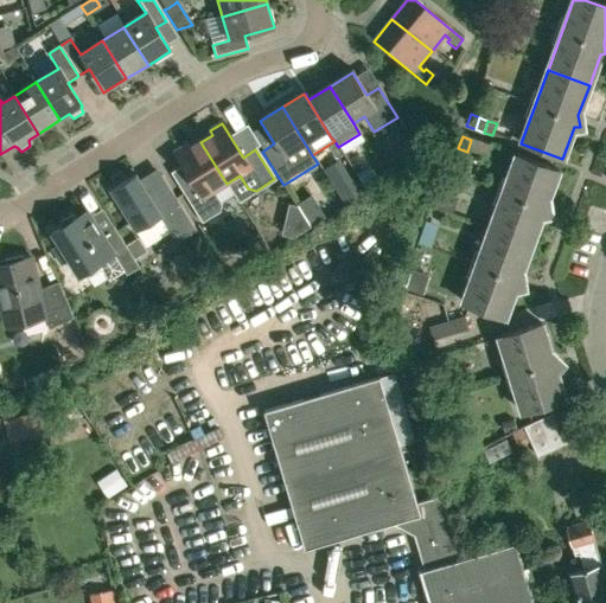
[(471,140),(467,152),(476,154),(480,142),(471,140)]
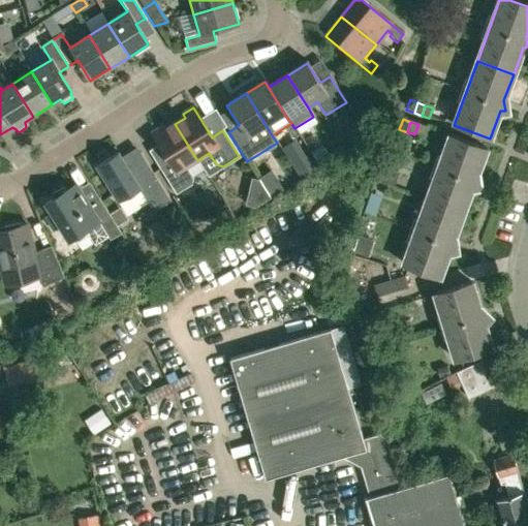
[(162,126),(151,133),(169,163),(159,169),(176,195),(191,186),(192,180),(185,167),(197,160),(175,124),(164,130),(162,126)]
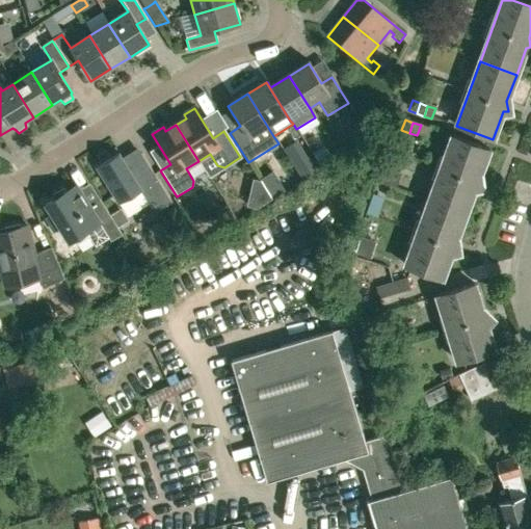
[(421,125),(417,135),(425,138),(428,128),(421,125)]
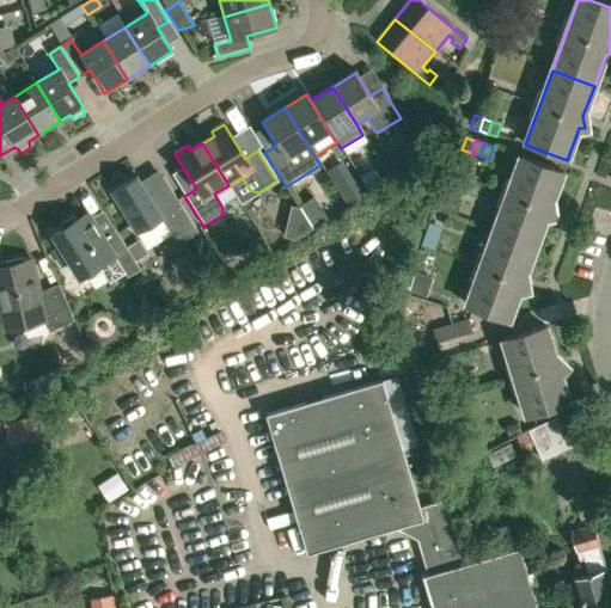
[(535,249),(542,229),(547,217),(553,216),(550,206),(562,173),(520,159),(493,233),(535,249)]
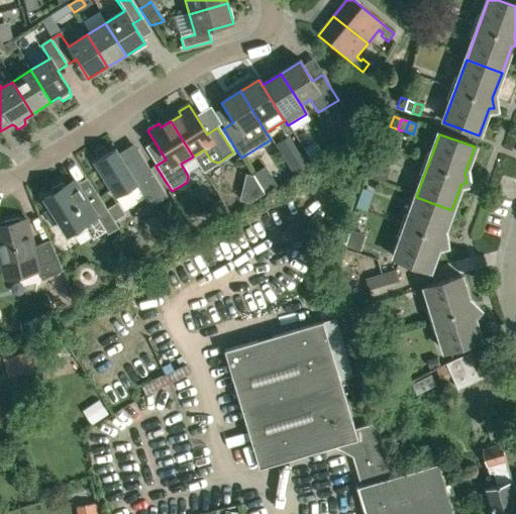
[(275,144),(282,158),(295,150),(287,137),(275,144)]
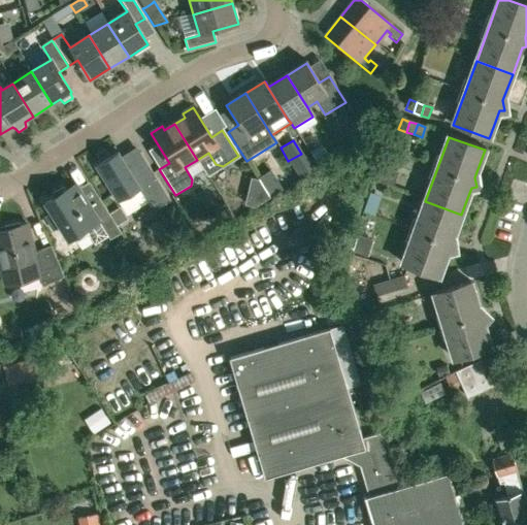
[(118,154),(95,168),(118,204),(139,191),(153,212),(169,202),(139,154),(124,164),(118,154)]
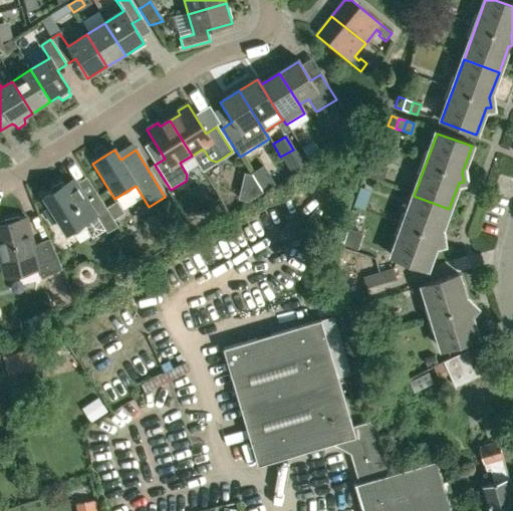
[(110,232),(117,228),(95,194),(85,200),(73,181),(63,187),(61,183),(53,188),(51,194),(44,199),(66,235),(69,234),(73,236),(84,230),(101,219),(110,232)]
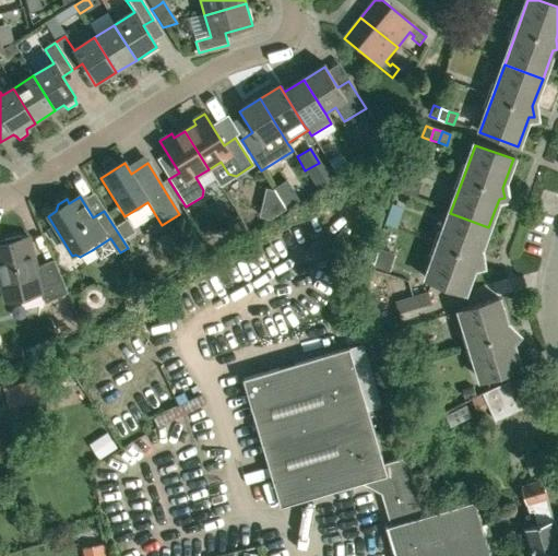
[(463,295),(470,278),(474,265),(479,264),(478,255),(488,227),(450,213),(426,281),(463,295)]
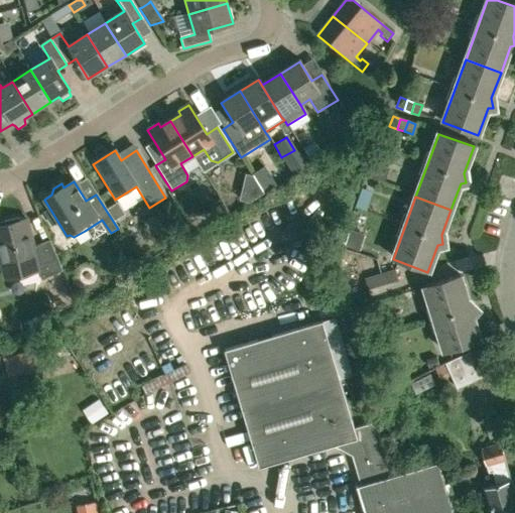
[(368,204),(357,200),(354,209),(365,213),(368,204)]
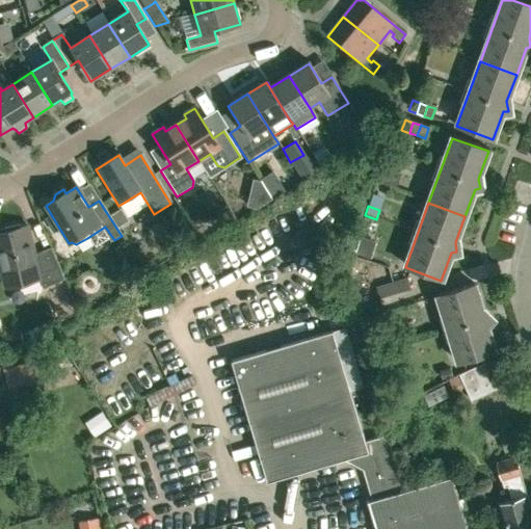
[(4,230),(5,233),(0,234),(0,270),(4,289),(38,281),(43,290),(64,281),(51,248),(33,256),(26,228),(22,229),(18,227),(4,230)]
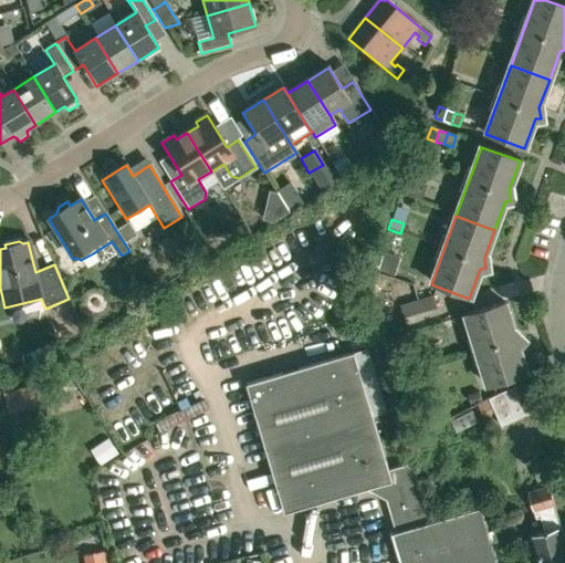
[(394,261),(379,257),(374,274),(388,279),(394,261)]
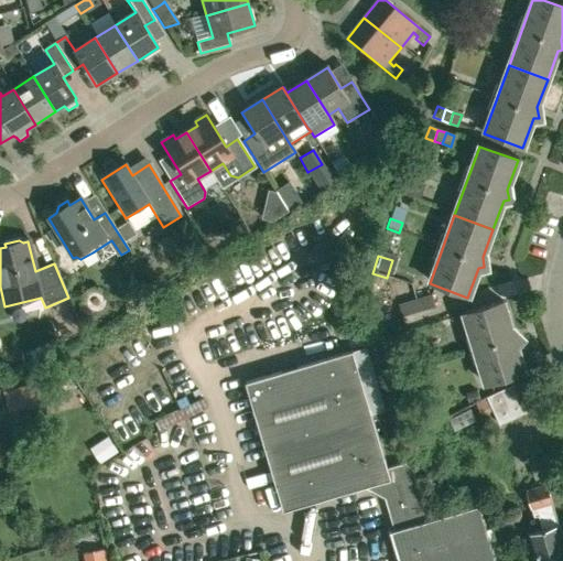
[(434,308),(431,297),(422,299),(425,311),(434,308)]
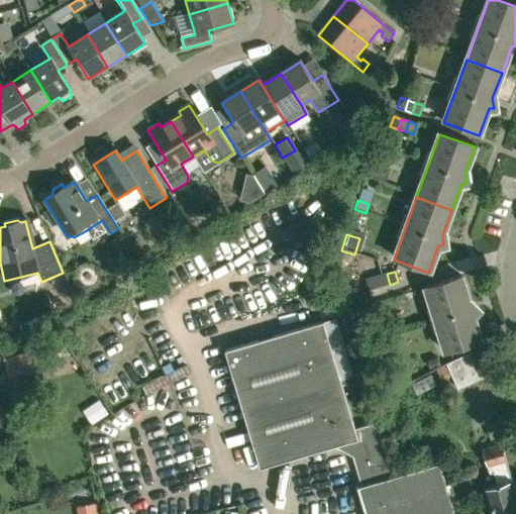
[(390,285),(387,274),(380,276),(383,287),(390,285)]
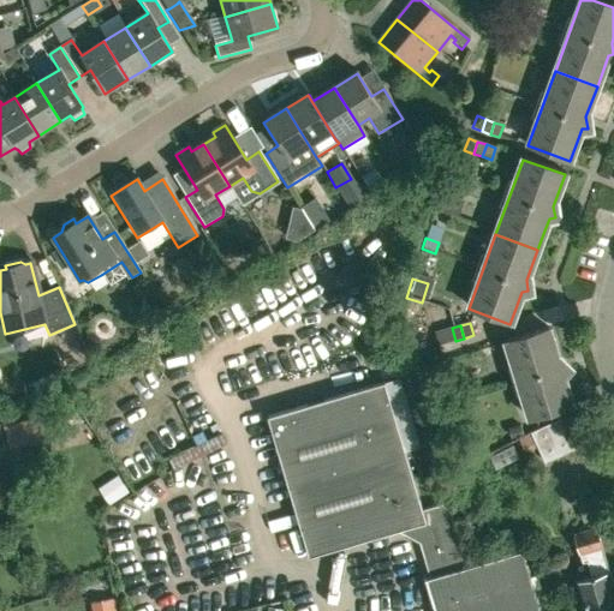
[(452,328),(442,331),(446,343),(455,341),(452,328)]
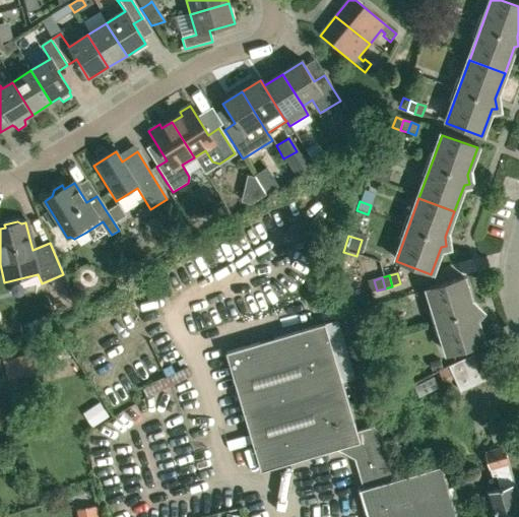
[(447,356),(483,344),(474,317),(478,314),(471,307),(463,279),(427,291),(447,356)]
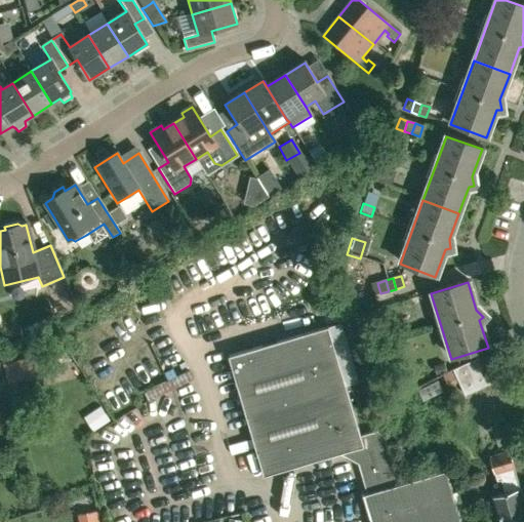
[(380,293),(377,283),(370,285),(373,295),(380,293)]
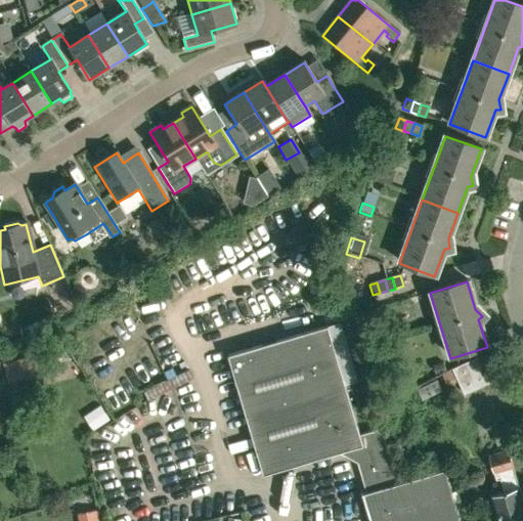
[(231,356),(240,390),(224,395),(227,403),(242,398),(262,476),(342,452),(357,465),(366,494),(361,495),(368,520),(460,520),(444,470),(397,484),(380,430),(357,437),(328,328),(231,356)]
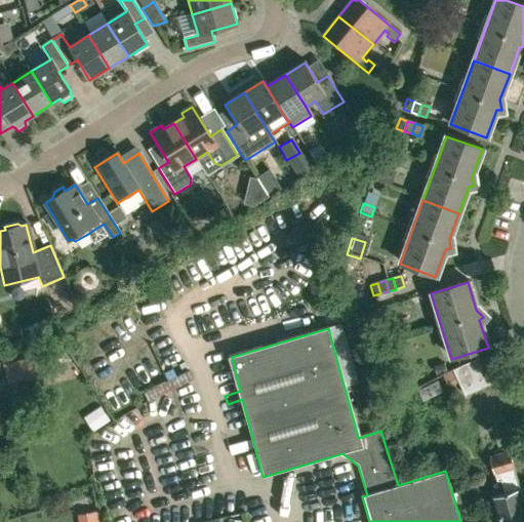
[(7,383),(34,374),(29,357),(1,365),(7,383)]
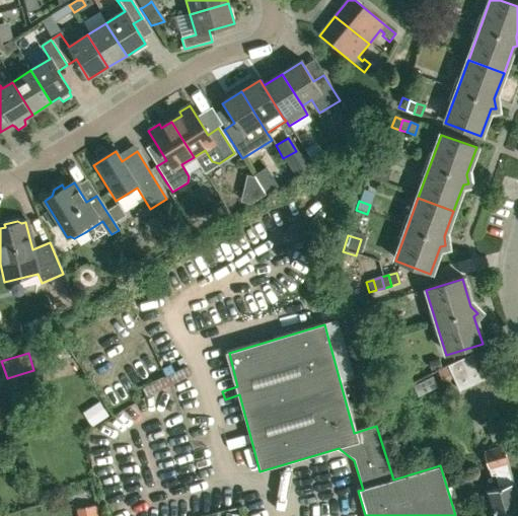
[(485,380),(472,355),(446,367),(458,393),(485,380)]
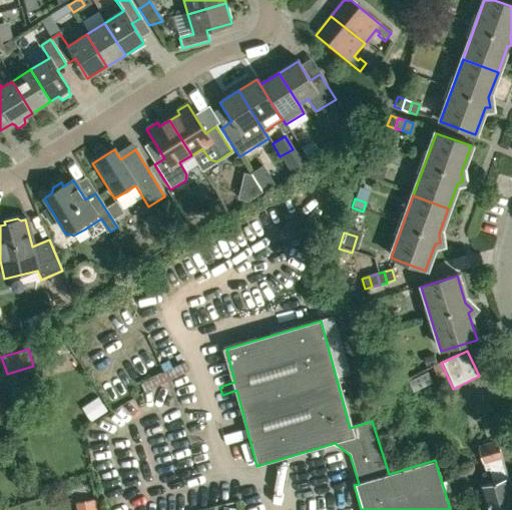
[(487,354),(478,357),(481,367),(490,364),(487,354)]
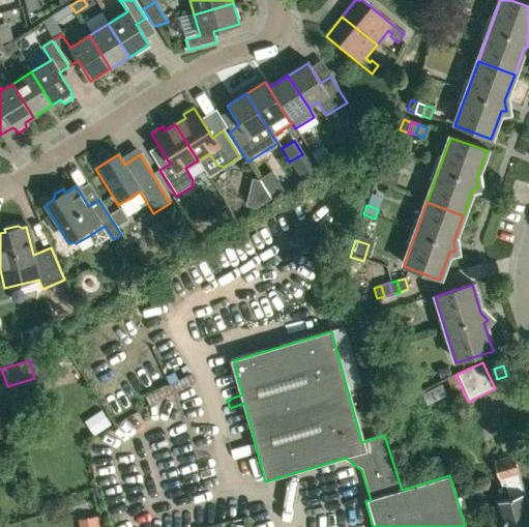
[(91,419),(100,433),(110,427),(100,412),(91,419)]
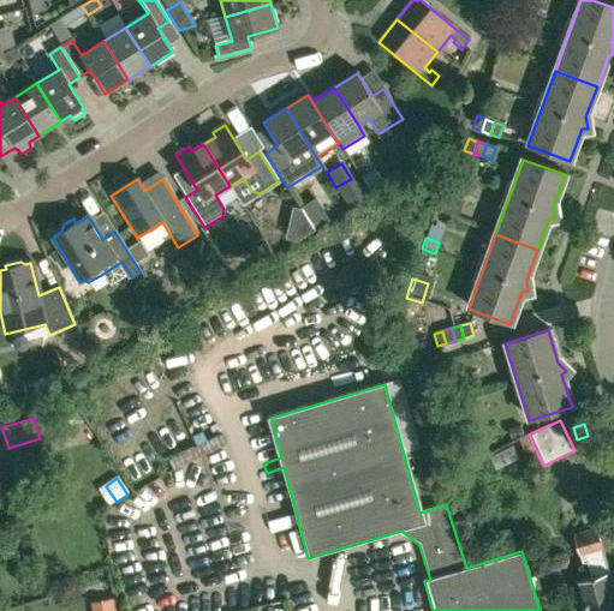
[(613,594),(595,529),(573,537),(582,565),(586,563),(591,579),(577,583),(584,610),(613,610),(613,604),(612,595),(613,594)]
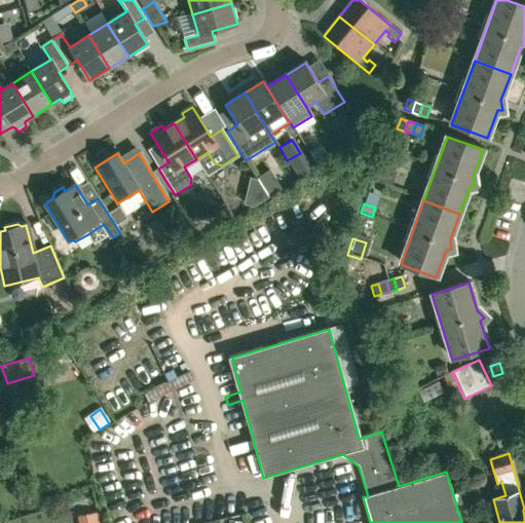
[(99,522),(97,512),(75,515),(76,522),(99,522)]
